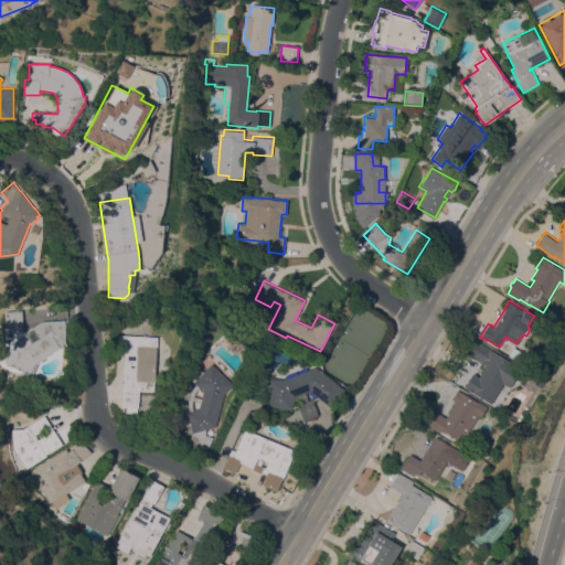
[(562,315),(557,321),(548,316),(552,309),(562,315)]
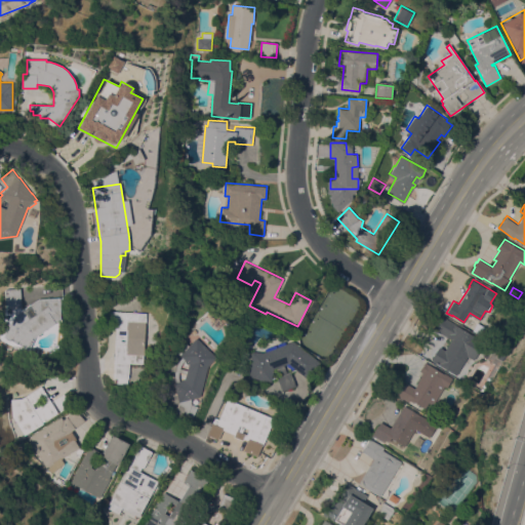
[(19,288),(21,307),(5,308),(4,289),(19,288)]
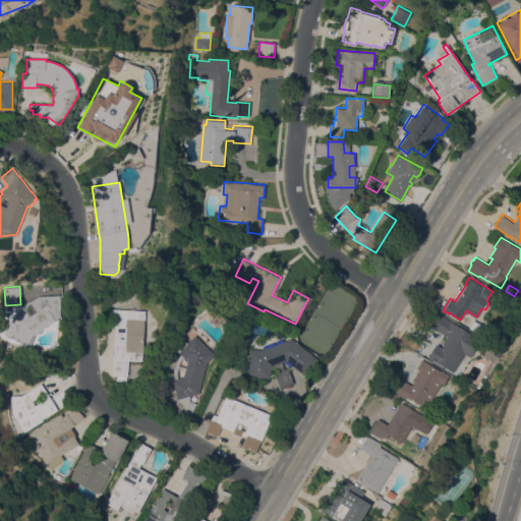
[(29,346),(3,334),(13,313),(38,296),(59,295),(60,316),(35,334),(29,346)]
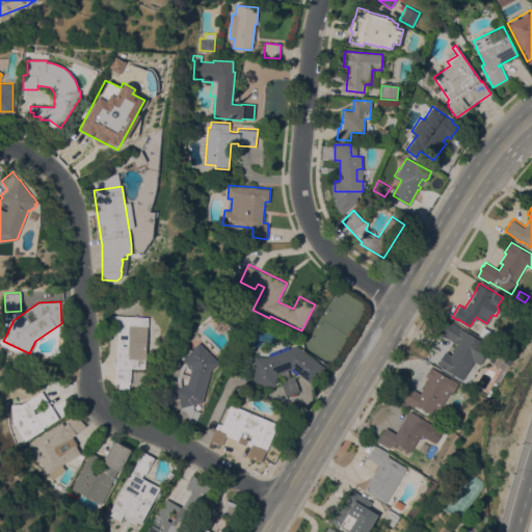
[(145,360),(144,368),(132,367),(132,374),(131,374),(130,382),(129,390),(118,389),(118,381),(115,381),(117,333),(110,333),(110,315),(149,317),(145,360)]
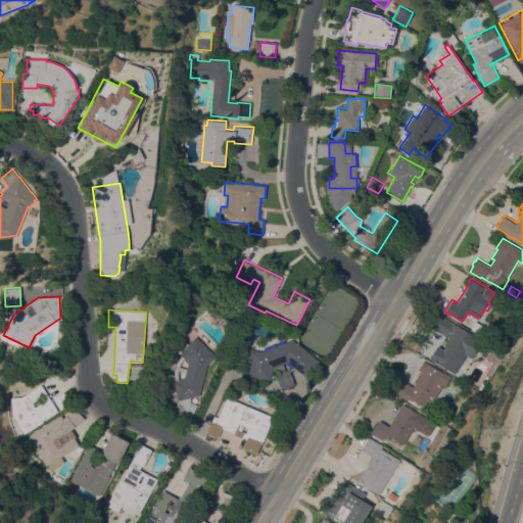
[(455,373),(436,362),(436,363),(429,359),(438,345),(443,348),(449,337),(447,335),(446,336),(434,328),(442,316),(483,340),(472,358),(467,354),(455,373)]
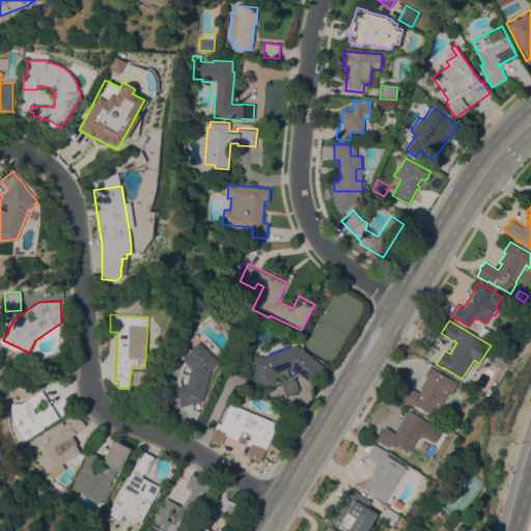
[(177,416),(180,406),(176,387),(176,378),(177,372),(179,368),(180,365),(185,361),(177,355),(186,343),(191,348),(199,341),(219,360),(211,369),(202,400),(193,402),(194,408),(199,410),(193,422),(177,416)]
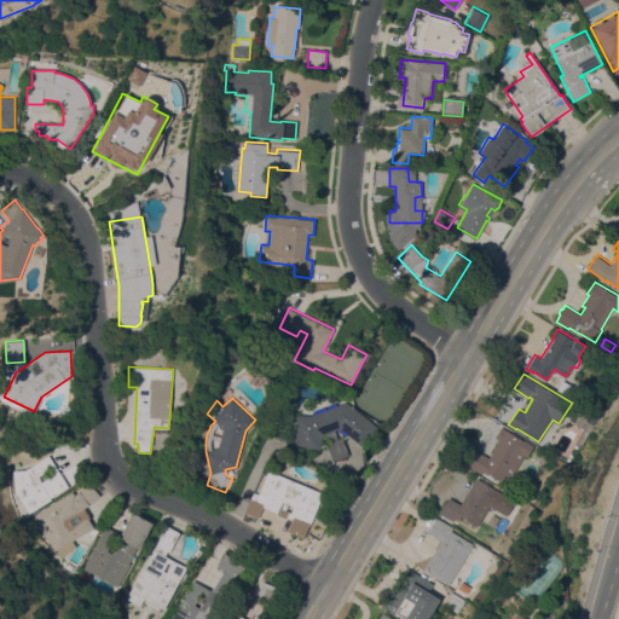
[(379,427),(363,446),(347,433),(345,435),(337,429),(339,428),(335,429),(339,438),(342,437),(348,455),(333,461),(327,443),(330,441),(328,433),(325,433),(323,437),(320,450),(293,445),(298,412),(311,415),(314,414),(314,412),(335,404),(337,405),(346,401),(379,427)]
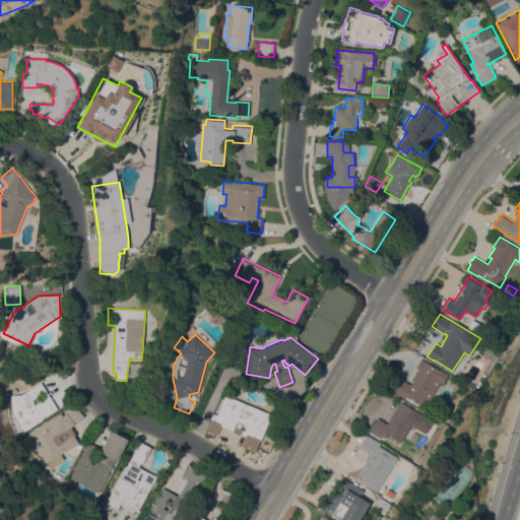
[(429,400),(425,398),(421,403),(410,397),(410,398),(402,394),(403,393),(399,391),(405,381),(410,384),(414,379),(413,378),(419,369),(415,367),(417,365),(418,365),(420,361),(419,360),(421,359),(441,370),(441,369),(448,374),(443,384),(440,382),(429,400)]
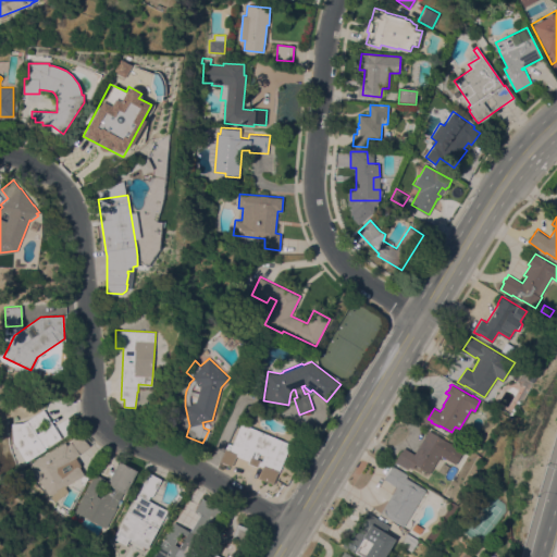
[(13,441),(11,423),(23,422),(44,409),(61,437),(45,447),(46,449),(26,461),(13,441)]
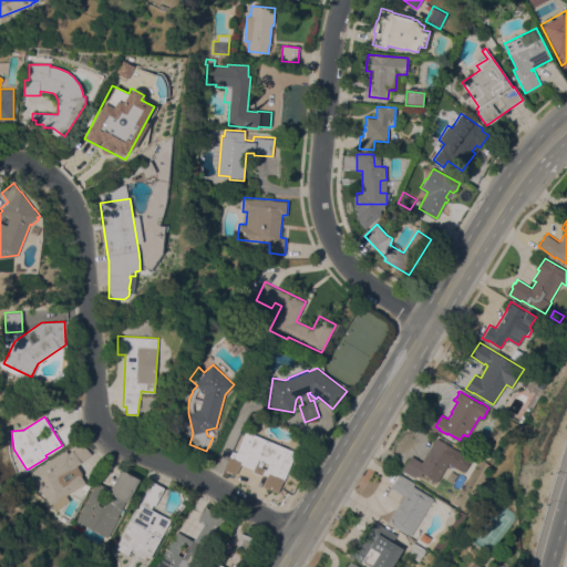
[(69,424),(76,436),(65,443),(58,431),(69,424)]
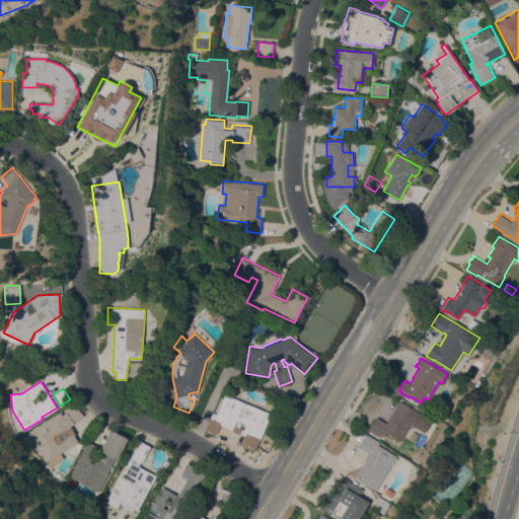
[(240,445),(245,434),(241,433),(240,435),(231,431),(232,429),(221,424),(216,434),(205,429),(210,418),(211,418),(213,413),(217,414),(225,394),(271,413),(254,451),(240,445)]
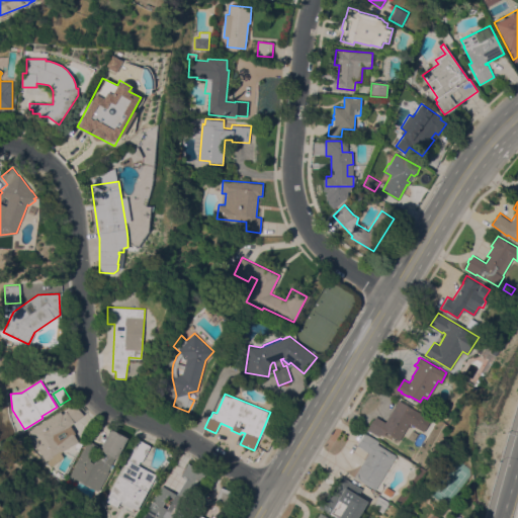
[(399,400),(419,412),(412,423),(410,422),(399,440),(396,438),(397,437),(386,431),(383,435),(380,433),(379,436),(367,429),(372,419),(373,419),(375,416),(385,422),(399,400)]
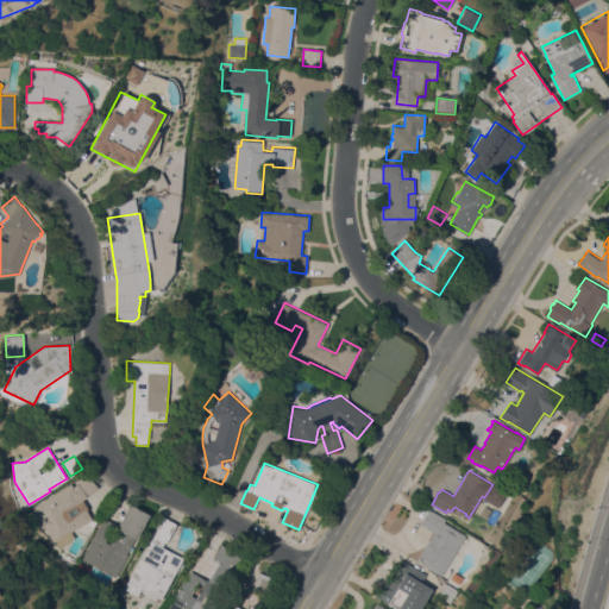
[(48,534),(32,508),(71,483),(73,485),(77,483),(76,483),(88,473),(99,488),(82,500),(88,508),(87,509),(93,519),(71,532),(75,537),(60,548),(48,534)]
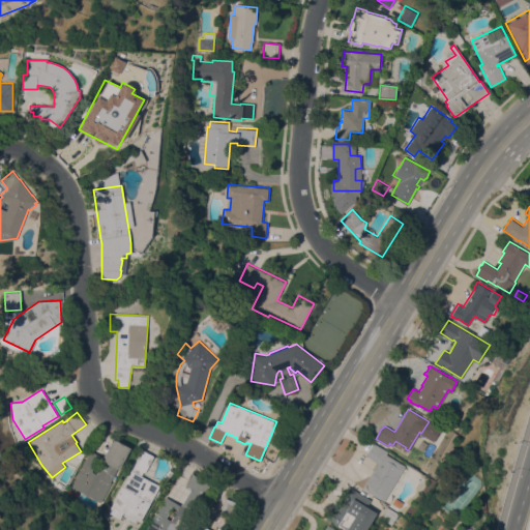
[(71,487),(90,450),(104,458),(113,438),(130,447),(119,469),(117,468),(110,481),(111,482),(100,502),(71,487)]
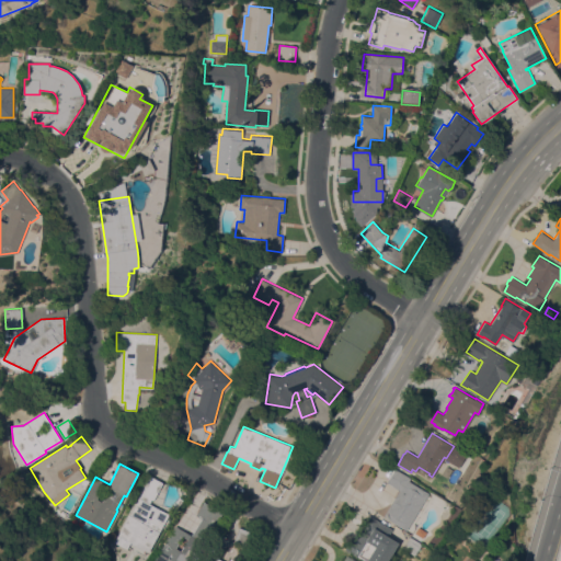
[(430,493),(407,530),(384,516),(399,490),(387,482),(396,468),(410,477),(409,480),(430,493)]
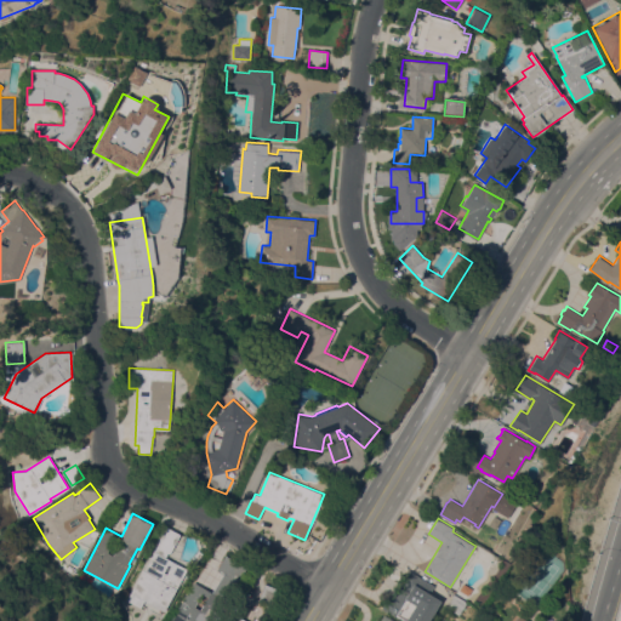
[(180,534),(170,553),(167,552),(165,557),(187,569),(165,610),(144,599),(141,607),(126,599),(143,570),(144,570),(153,553),(153,552),(166,527),(180,534)]
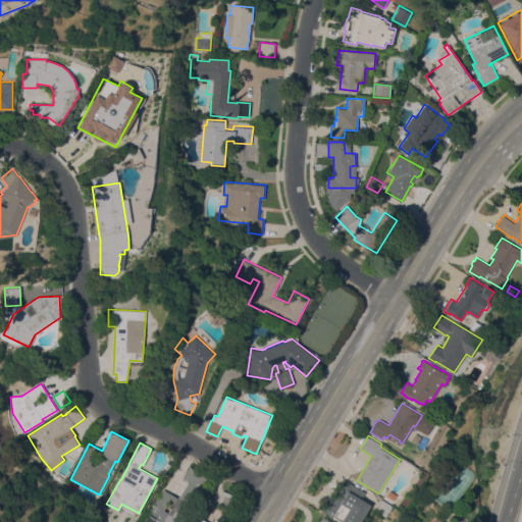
[(142,521),(163,488),(177,498),(188,482),(181,479),(190,466),(209,478),(181,521),(142,521)]
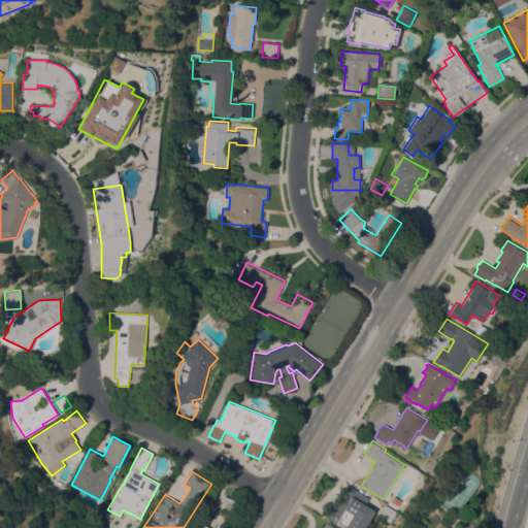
[(344,527),(325,517),(332,504),(332,505),(335,501),(337,502),(344,492),(342,491),(347,485),(369,498),(364,506),(366,510),(368,512),(360,525),(364,527),(363,527),(344,527)]
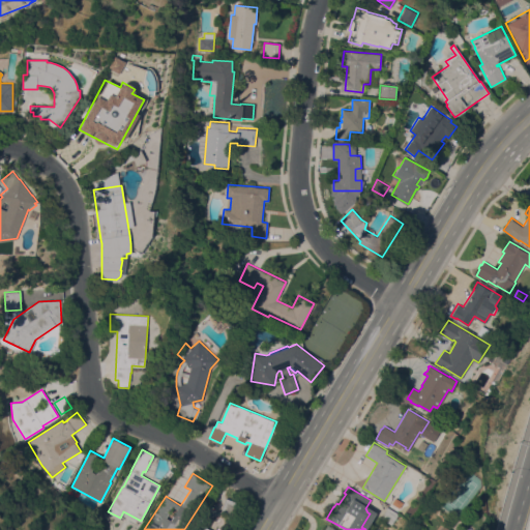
[(227,498),(237,502),(233,513),(222,508),(227,498)]
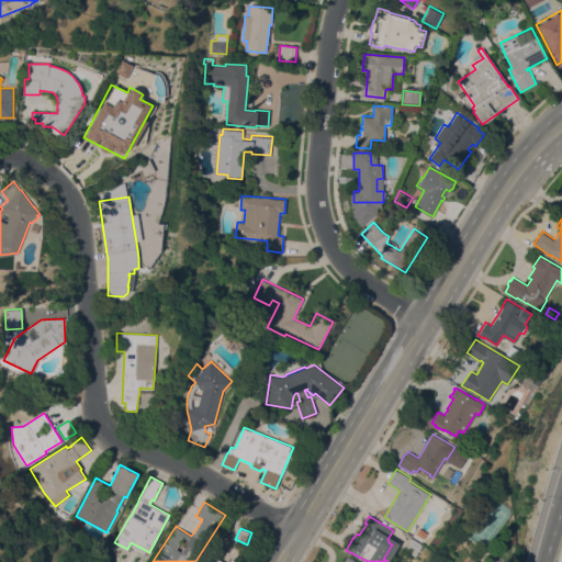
[(422,544),(416,555),(404,549),(411,538),(422,544)]
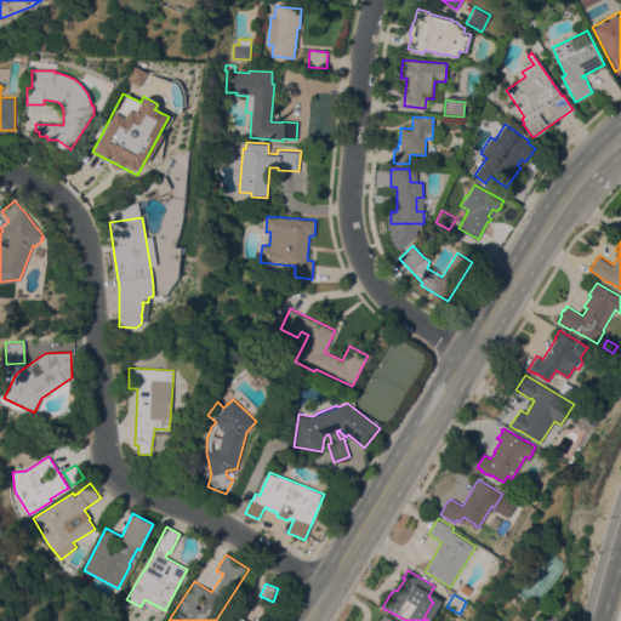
[(218,620),(227,609),(246,620),(218,620)]
